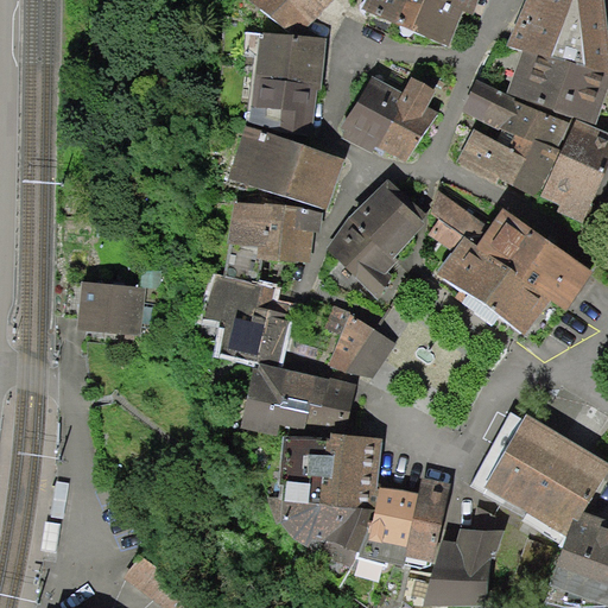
[(302,31),(333,0),(246,0),(287,31),(302,31)]
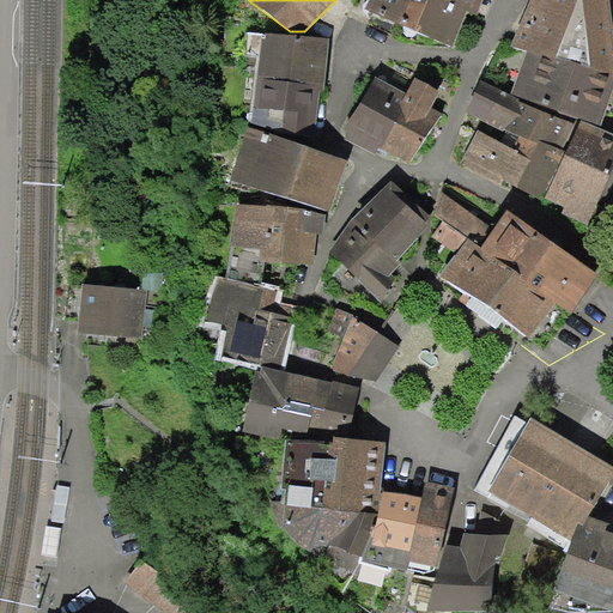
[(371,0),(366,11),(453,48),(467,14),(475,17),(483,0),(371,0)]
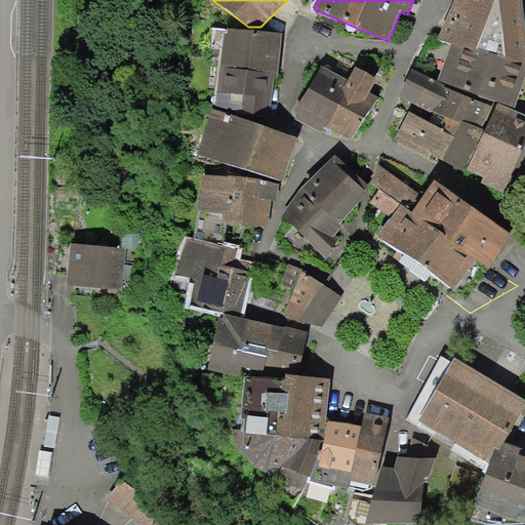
[(524,22),(523,0),(455,0),(441,38),(453,42),(524,67),(524,22)]
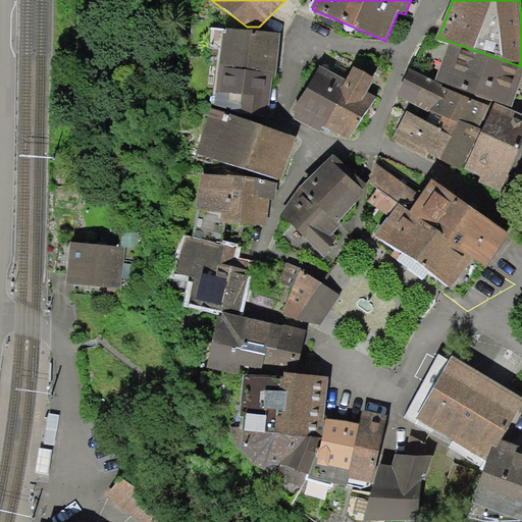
[(279,34),(224,29),(217,104),(273,124),(279,34)]
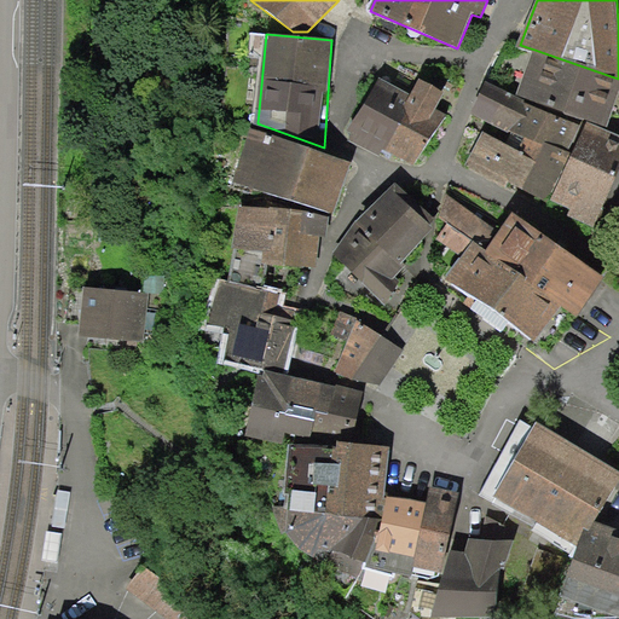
[(618,79),(534,50),(518,93),(608,126),(618,94),(618,79)]
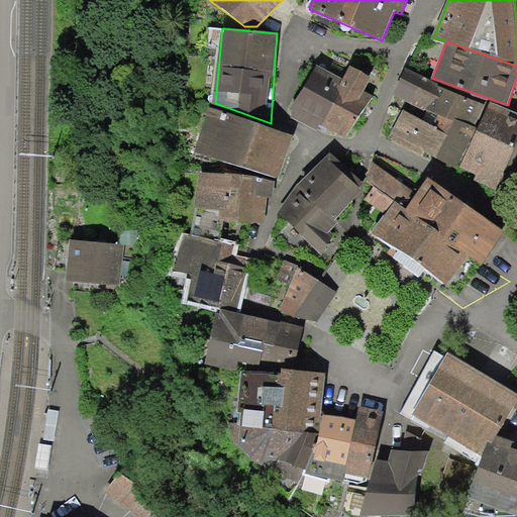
[(345,80),(321,66),(295,108),(350,140),(375,99),(367,94),(376,79),(353,67),(345,80)]
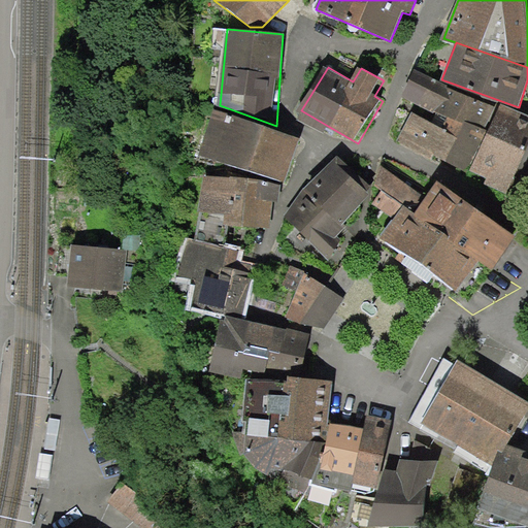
[(459,135),(464,123),(487,133),(498,109),(416,72),(405,95),(438,110),(432,124),(459,135)]
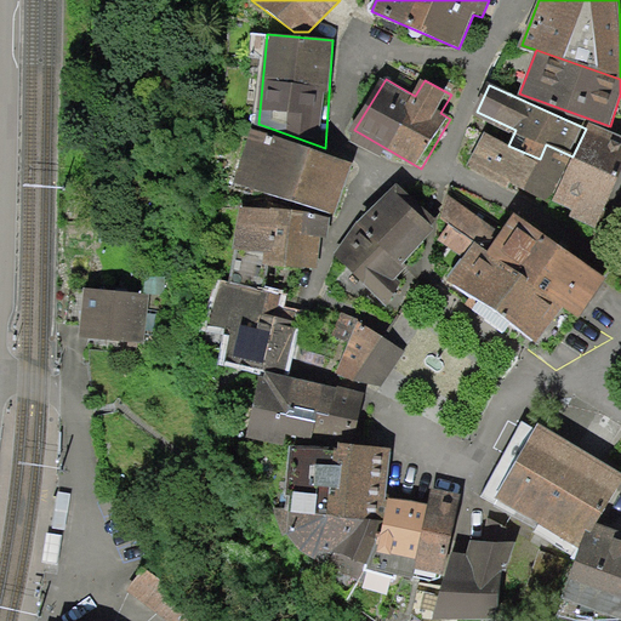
[(620,170),(620,136),(590,121),(586,129),(573,157),(552,204),(597,224),(620,170)]
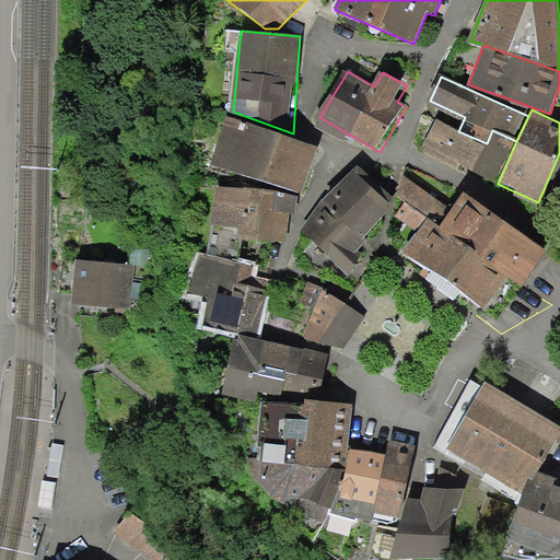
[(302,193),(316,148),(229,117),(210,163),(302,193)]
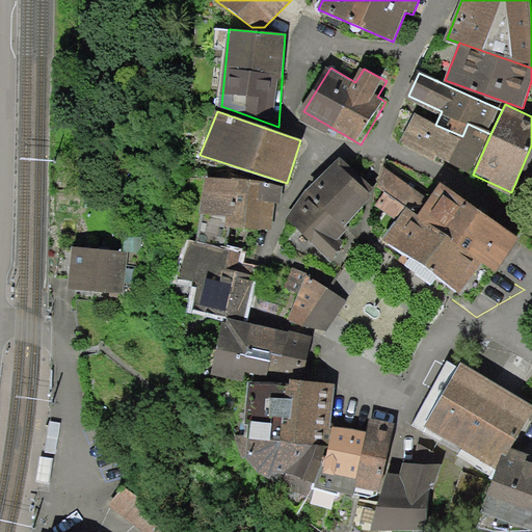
[(401,141),(449,164),(462,136),(435,125),(414,114),(401,141)]
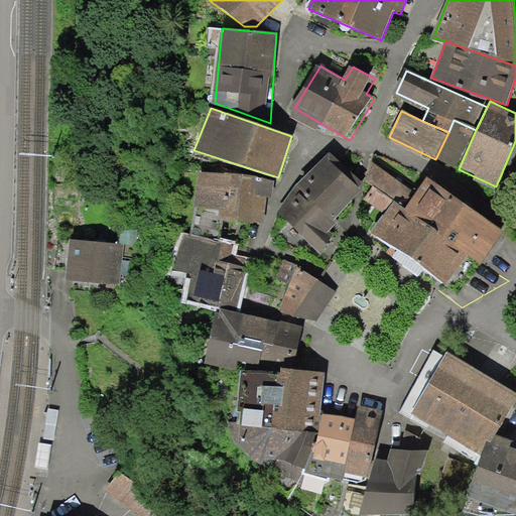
[(435,159),(459,169),(476,130),(454,120),(448,132),(435,159)]
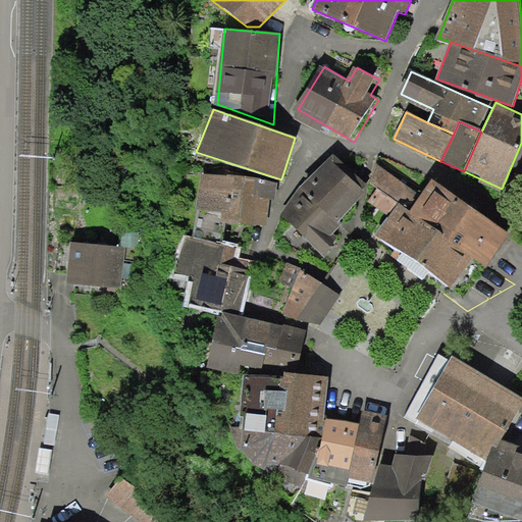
[(362,188),(330,160),(281,215),(329,258),(340,246),(329,237),(341,224),(334,219),(362,188)]
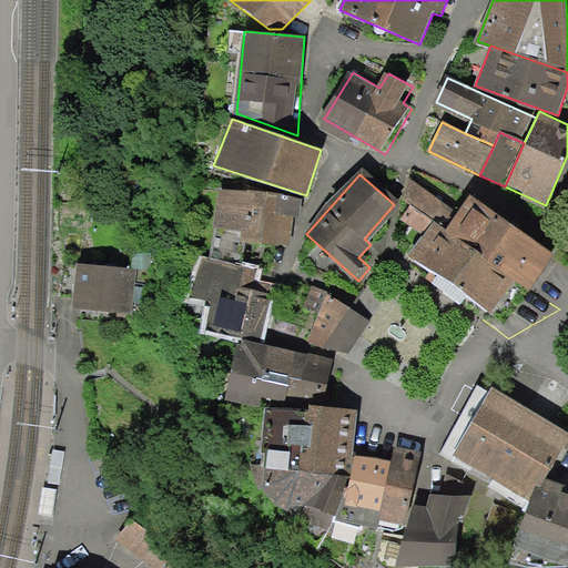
[(463,215),(411,183),(407,202),(414,206),(404,220),(428,239),(413,260),(494,316),(519,283),(537,295),(561,255),(476,199),(463,215)]
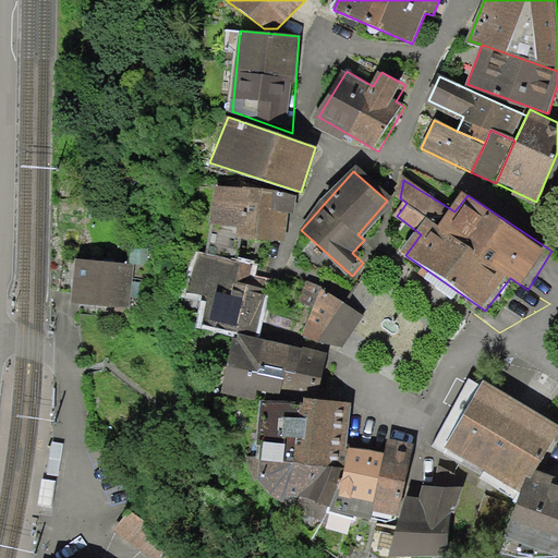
[(235,234),(281,242),(283,229),(284,216),(290,217),(293,195),(216,183),(210,222),(237,227),(235,234)]
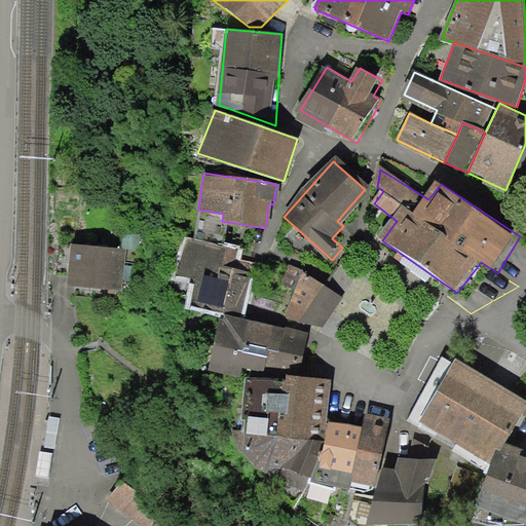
[(200,213),(194,239),(213,243),(219,217),(200,213)]
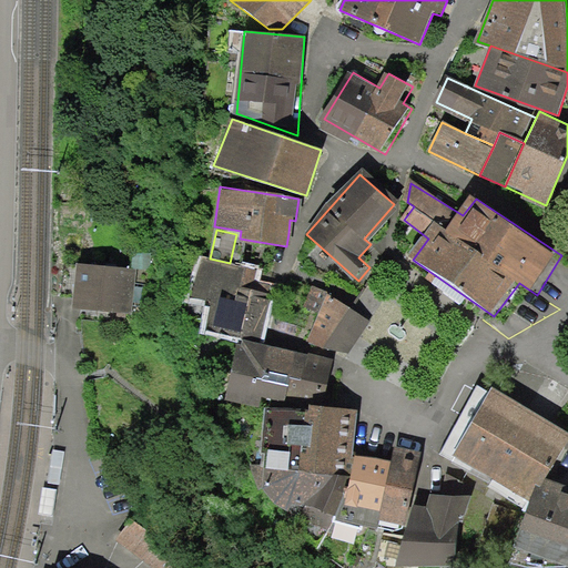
[(210,259),(200,256),(190,296),(209,301),(203,325),(261,340),(272,294),(261,292),(253,290),(257,270),(230,263),(210,259)]
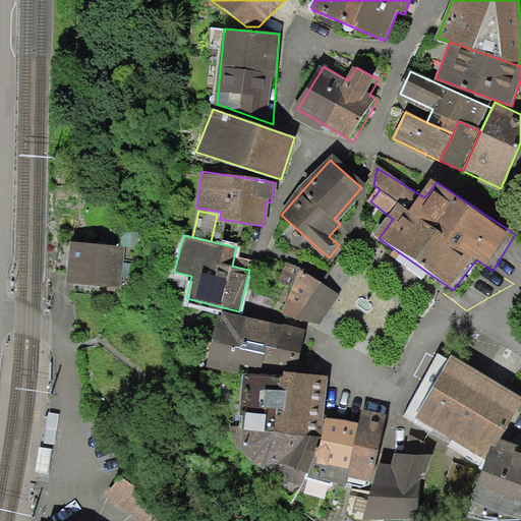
[(122,243),(71,242),(70,284),(121,286),(122,243)]
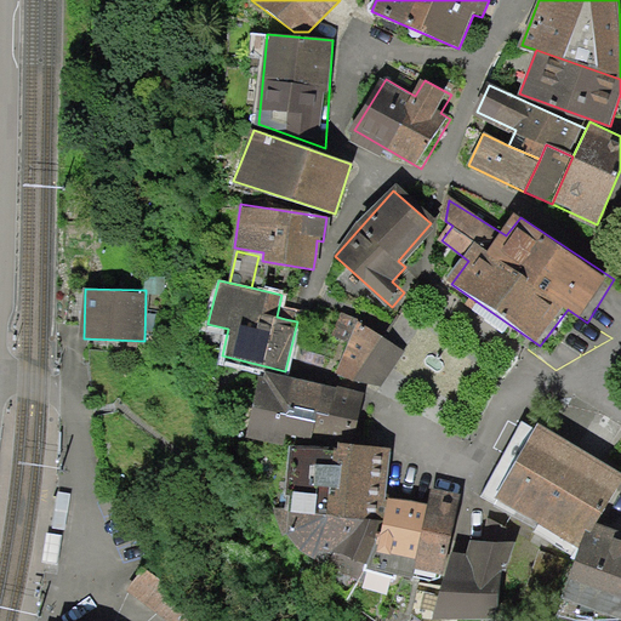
[(372,329),(339,311),(332,336),(349,341),(340,371),(362,379),(385,386),(405,352),(372,329)]
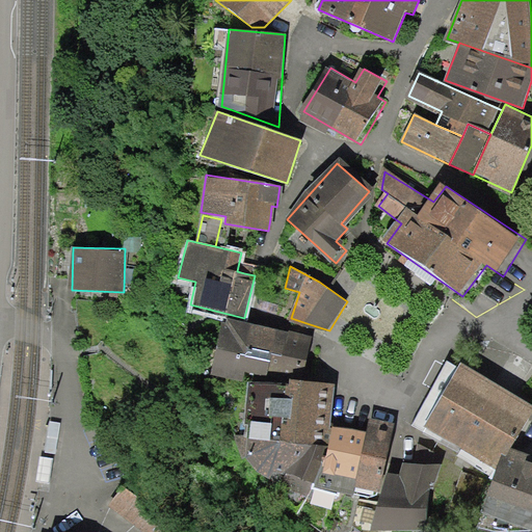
[(211,376),(244,382),(246,370),(266,374),(267,371),(275,328),(248,323),(221,318),(211,376)]
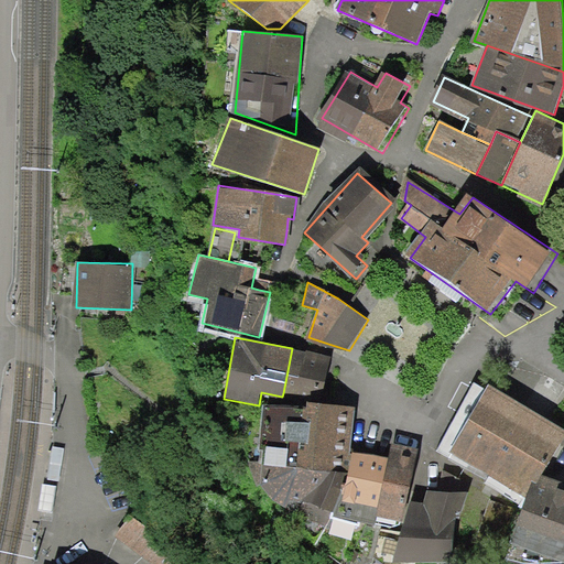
[(311,351),(292,348),(283,393),(321,401),(329,356),(311,351)]
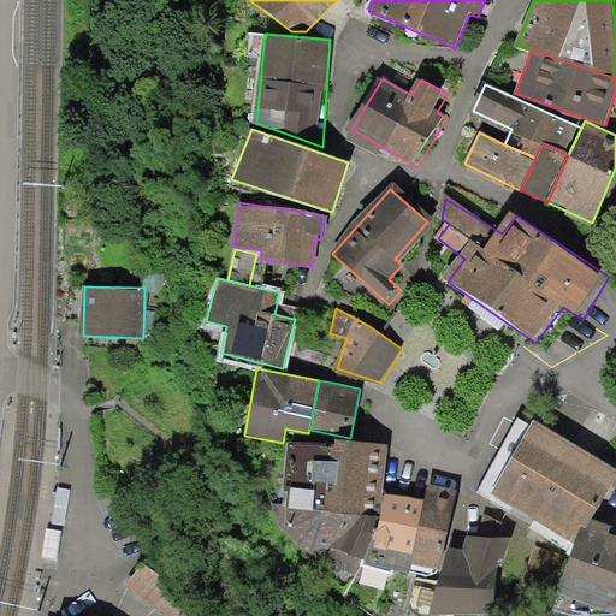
[(615,479),(615,467),(535,421),(493,493),(580,543),(594,517),(615,479)]
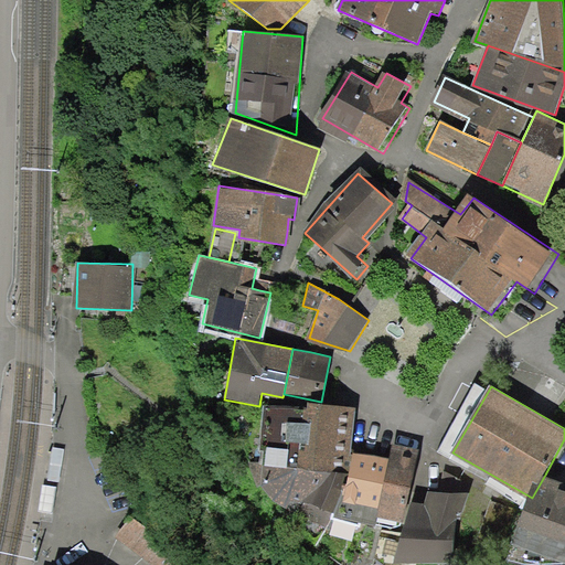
[(265,465),(349,471),(354,406),(306,403),(305,408),(265,405),(262,447),(266,447),(265,465)]
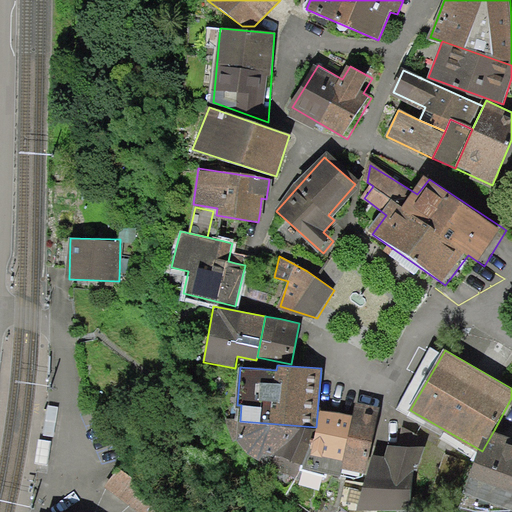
[(355,402),(352,416),(342,470),(366,474),(379,406),(355,402)]
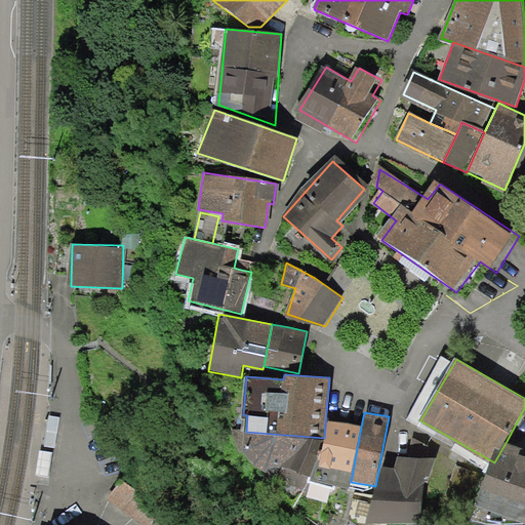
[(50,416),(45,445),(52,446),(56,417),(50,416)]
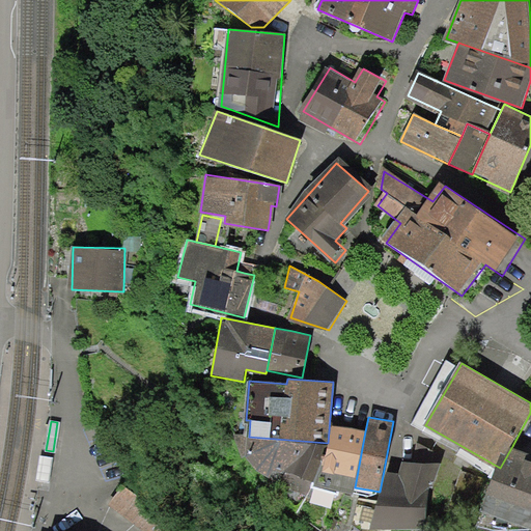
[(365,431),(332,425),(326,457),(323,456),(310,484),(354,493),(355,487),(365,431)]
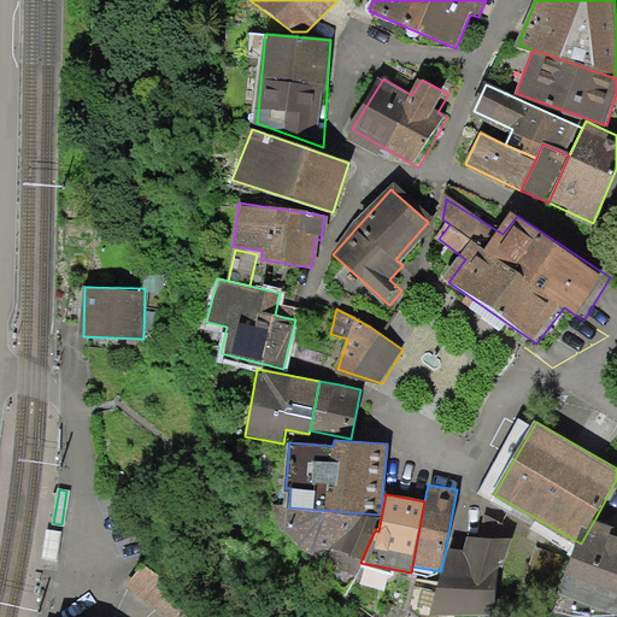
[(375,530),(381,515),(289,507),(286,507),(286,530),(306,554),(357,573),(360,563),(375,530)]
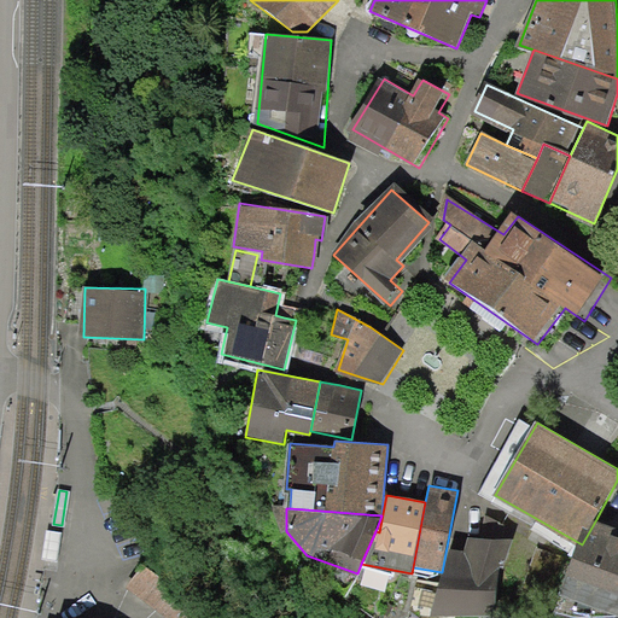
[(561,599),(617,614),(617,525),(596,519),(582,544),(561,599)]
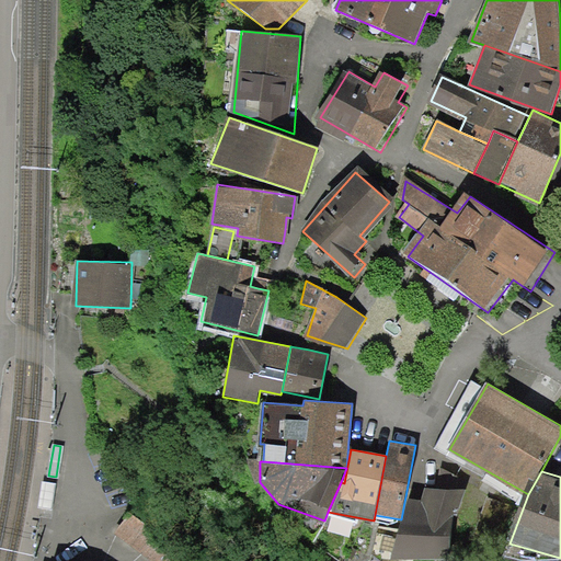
[(53,508),(56,483),(42,481),(38,506),(53,508)]
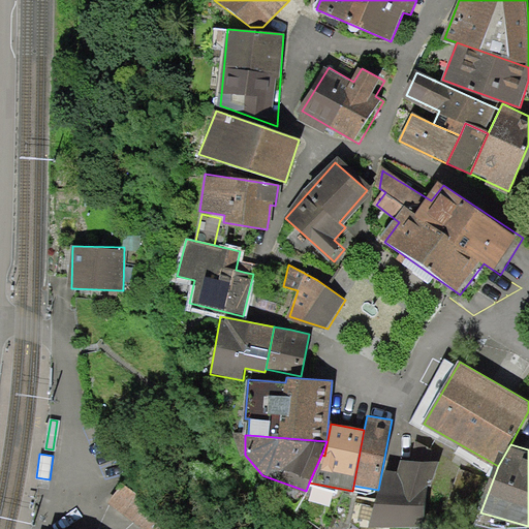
[(397,473),(385,470),(370,528),(422,527),(439,461),(401,459),(397,473)]
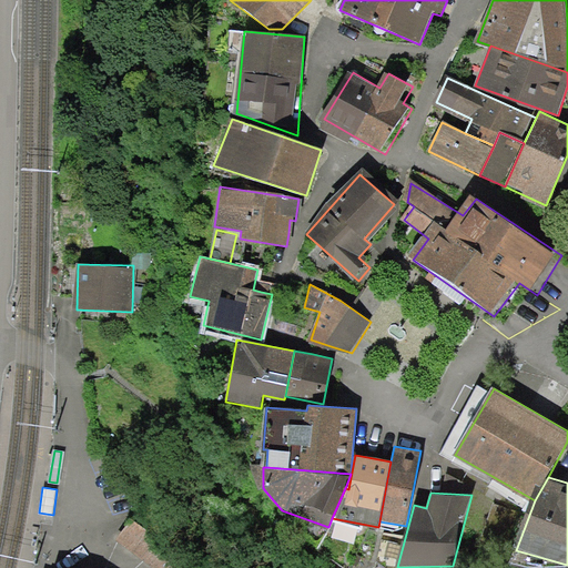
[(188,567),(194,560),(138,516),(119,540),(154,567),(188,567)]
